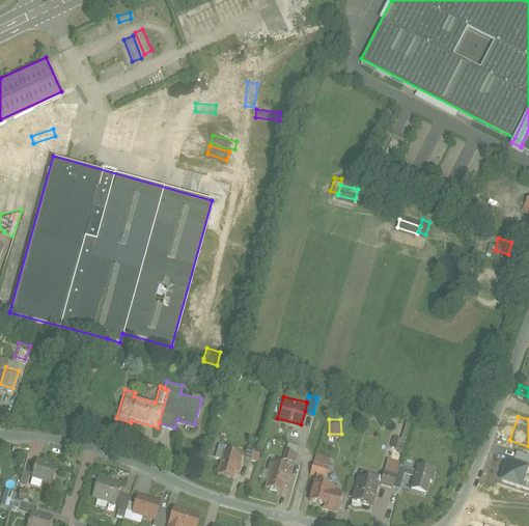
[(401,435),(393,433),(390,444),(398,446),(401,435)]
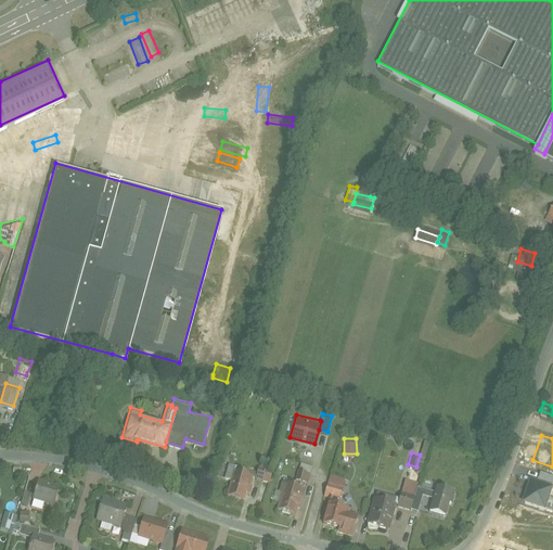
[(233,467),(254,473),(255,473),(257,468),(229,460),(224,474),(231,476),(233,467)]
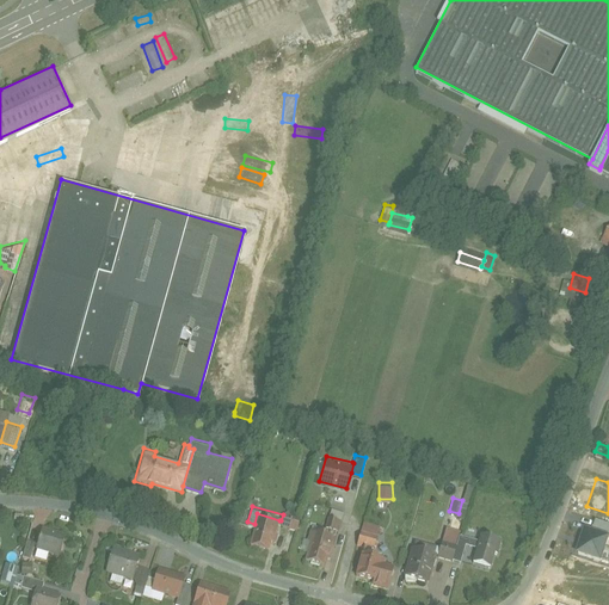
[(328,514),(340,517),(343,508),(331,506),(328,514)]
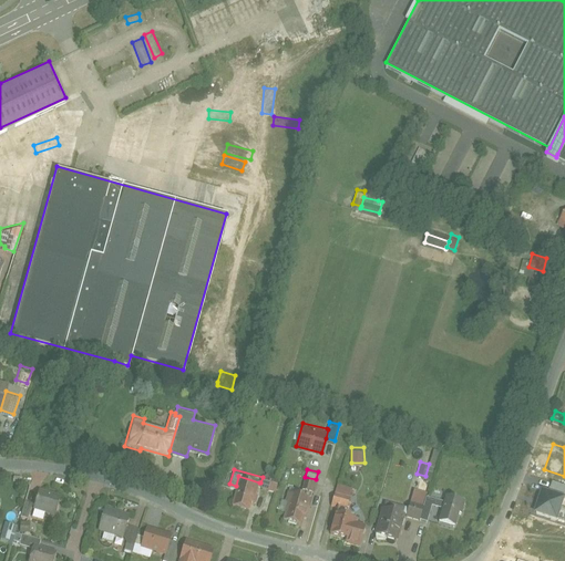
[(264,471),(263,477),(260,482),(260,485),(275,489),(279,476),(264,471)]
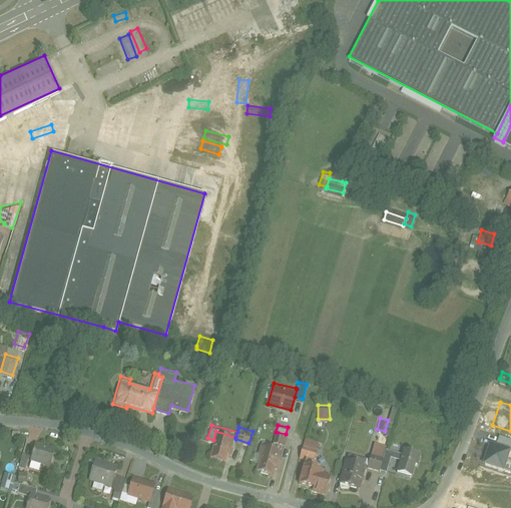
[(234,437),(215,431),(213,440),(209,454),(224,458),(226,452),(229,453),(234,437)]
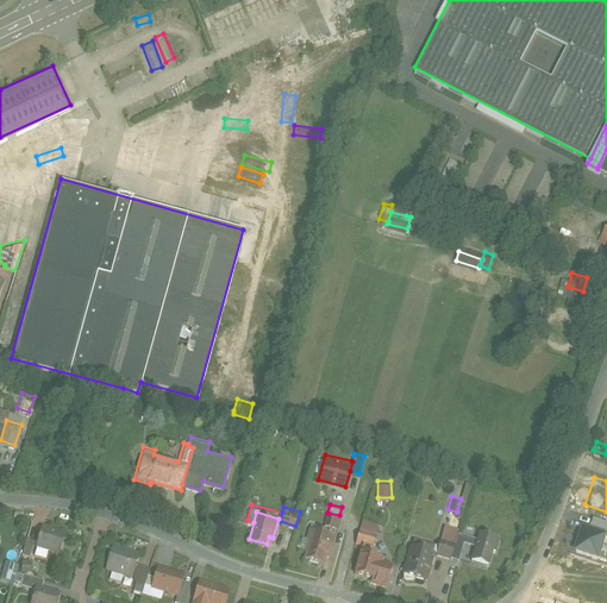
[(327,512),(324,522),(337,527),(340,516),(339,515),(327,513),(327,512)]
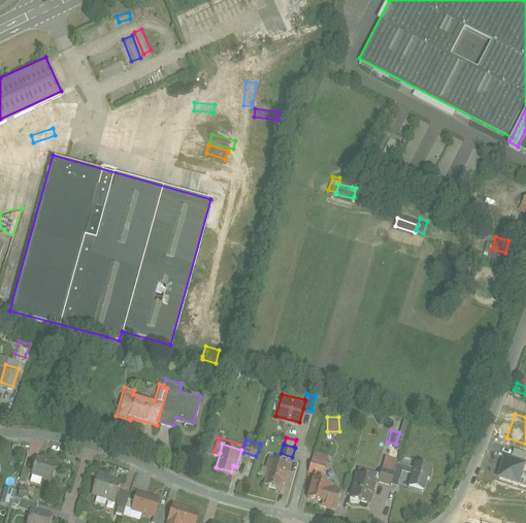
[(269,450),(268,456),(288,461),(291,462),(292,457),(281,453),(269,450)]
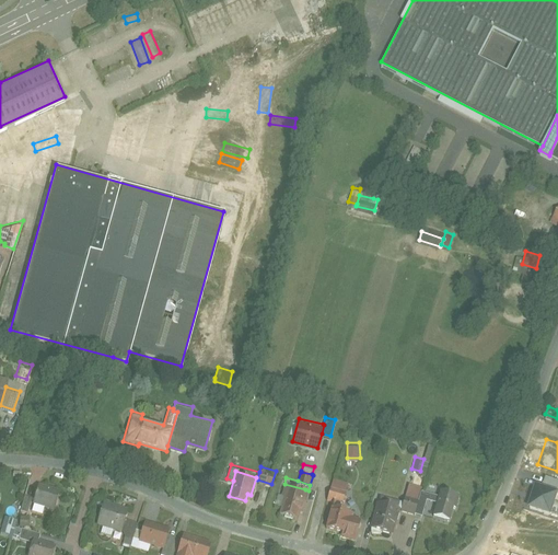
[(59,485),(38,478),(33,495),(32,499),(33,500),(53,506),(59,485)]
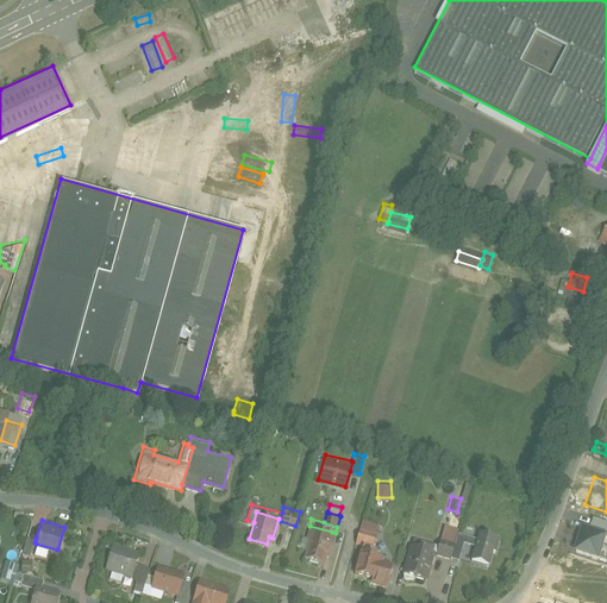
[(450,557),(451,556),(457,531),(458,527),(444,522),(438,544),(437,551),(436,553),(450,557)]
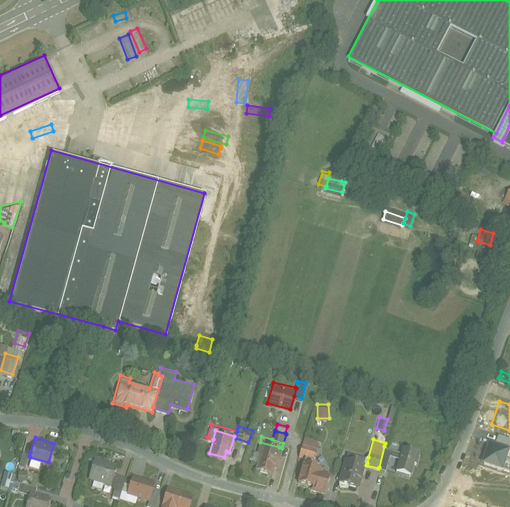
[(508,446),(488,440),(481,461),(502,467),(508,446)]
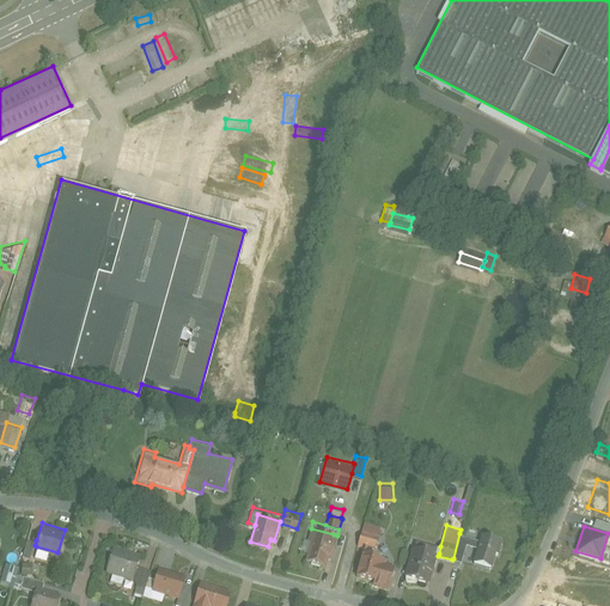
[(364,545),(374,548),(378,533),(360,527),(355,543),(364,545)]
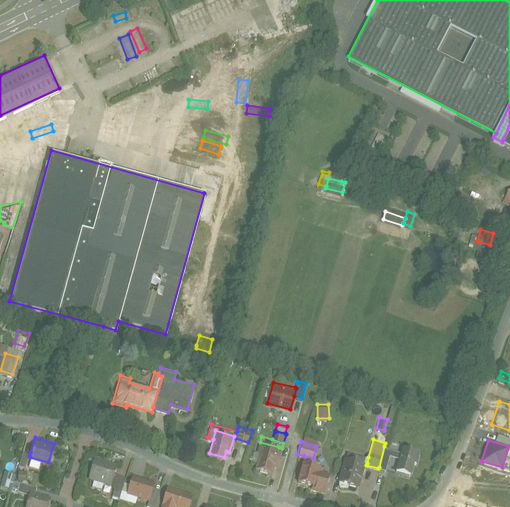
[(272,471),(279,447),(260,442),(255,458),(258,459),(255,467),(272,471)]
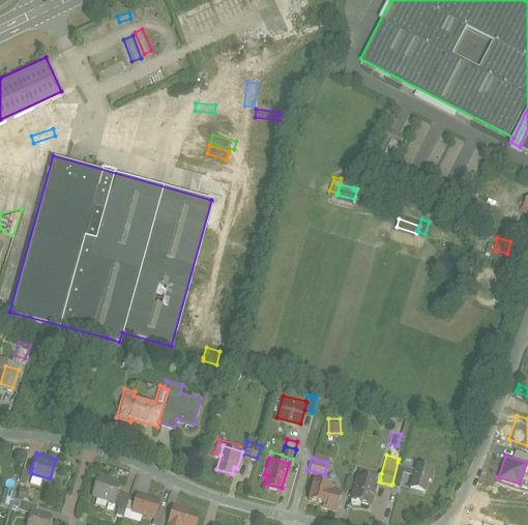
[(434,466),(416,461),(414,467),(413,472),(409,486),(427,490),(434,466)]
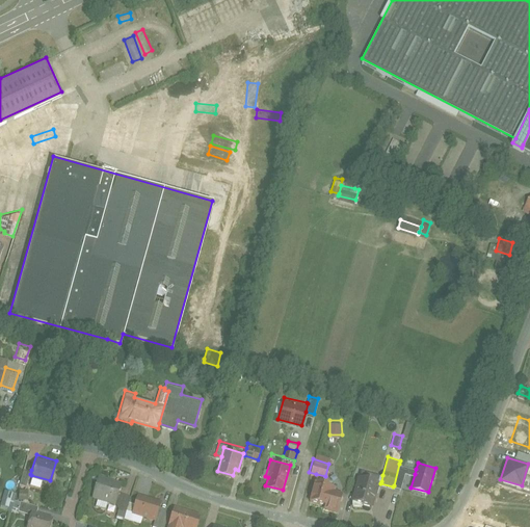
[(404,471),(415,474),(416,469),(399,464),(394,485),(400,486),(404,471)]
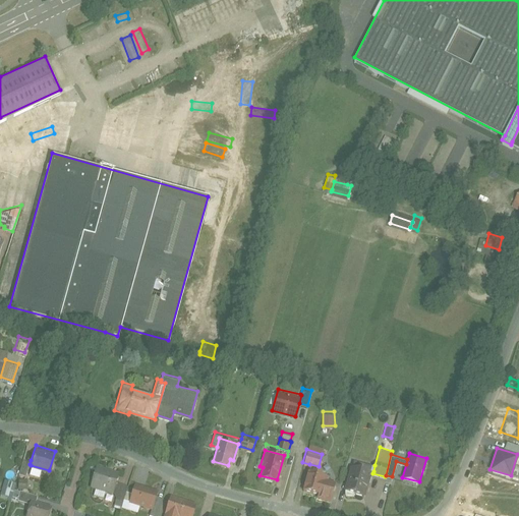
[(30,464),(31,460),(23,458),(19,471),(29,474),(31,465),(30,464)]
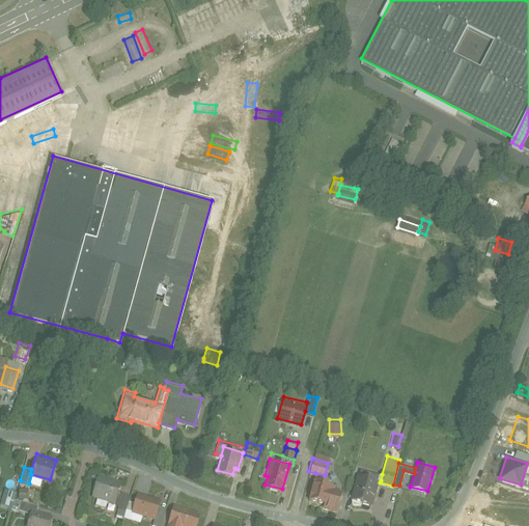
[(381,480),(382,474),(360,468),(358,474),(379,480),(381,480)]
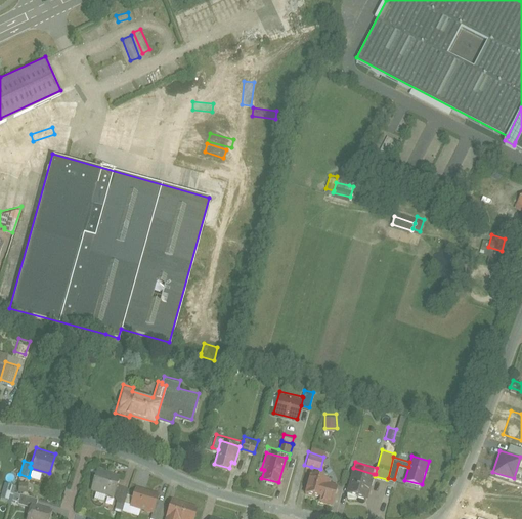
[(114,493),(118,480),(121,471),(97,464),(90,486),(114,493)]
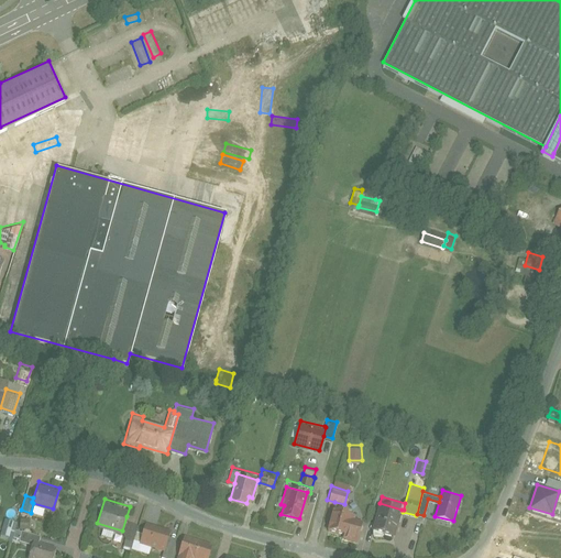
[(395,534),(402,510),(380,503),(378,503),(372,527),(395,534)]
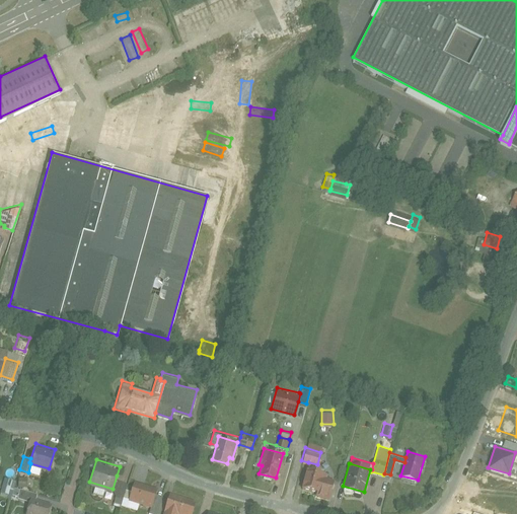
[(328,497),(334,479),(327,476),(328,472),(316,468),(307,466),(301,487),(317,492),(316,494),(328,497)]
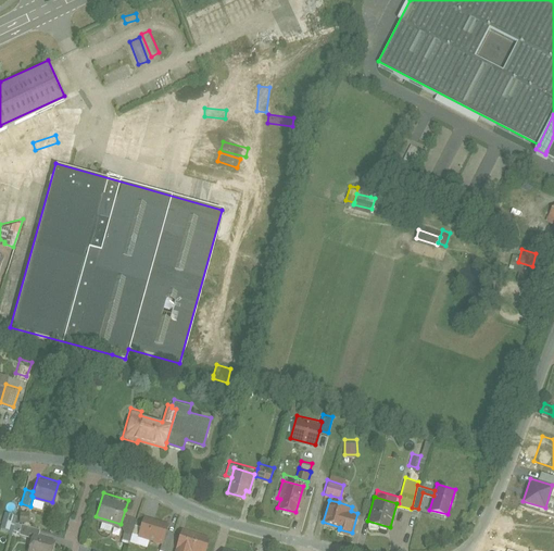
[(29,509),(20,508),(19,518),(28,518),(29,509)]
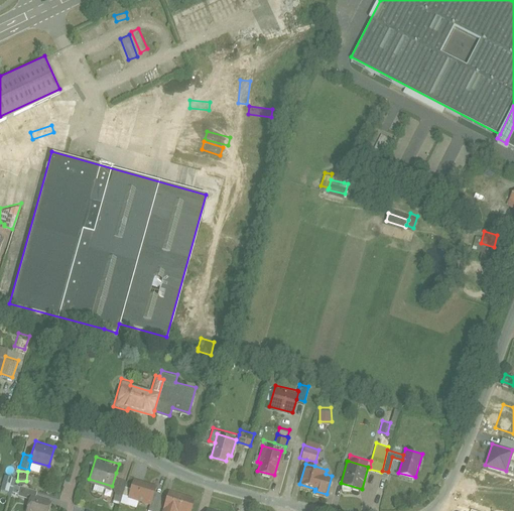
[(14,477),(2,474),(0,481),(11,485),(14,477)]
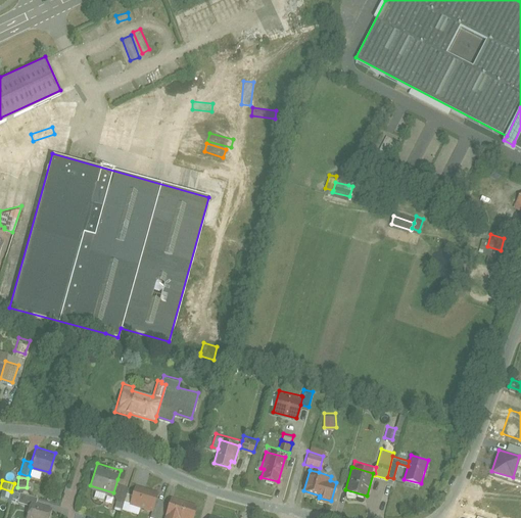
[(124,499),(128,485),(119,482),(113,500),(123,503),(124,499)]
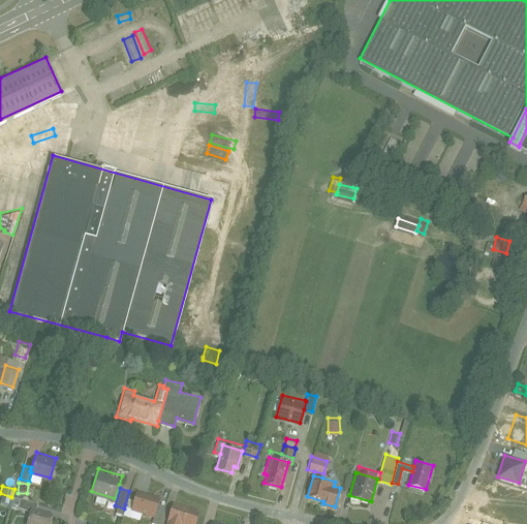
[(160,495),(137,488),(135,493),(131,505),(131,507),(153,515),(154,515),(159,500),(160,495)]
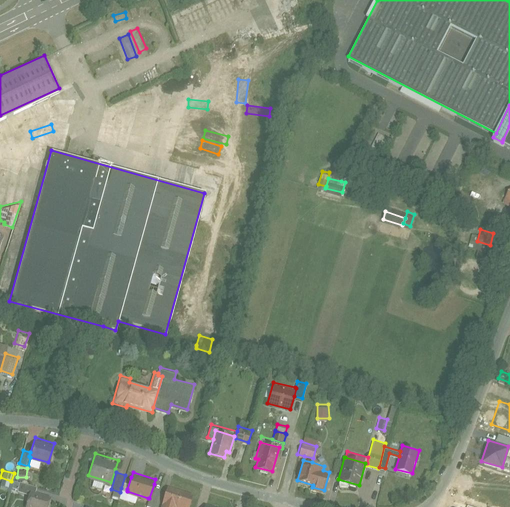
[(127,489),(131,477),(125,475),(121,488),(127,489)]
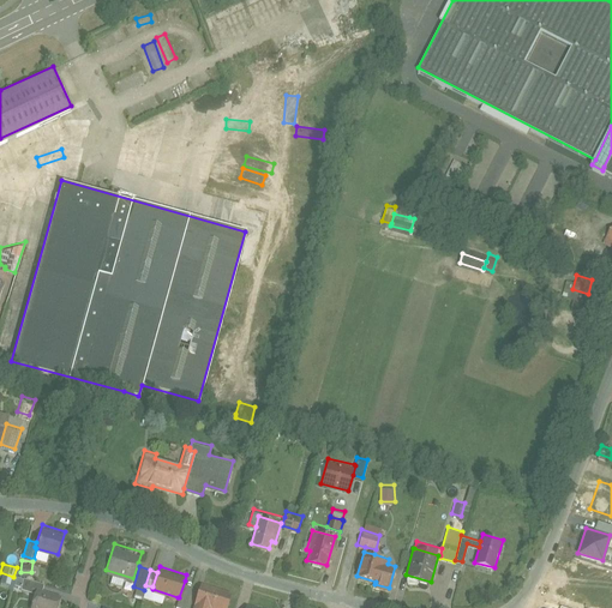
[(36,585),(42,588),(45,582),(24,576),(22,585),(35,590),(36,585)]
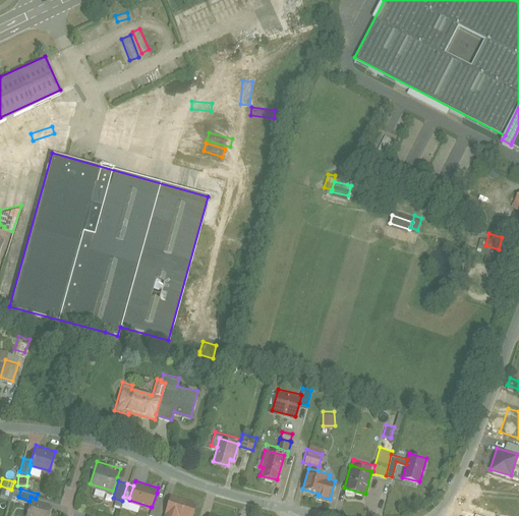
[(189,515),(195,500),(170,492),(164,510),(166,511),(164,515),(178,515),(181,515),(189,515)]
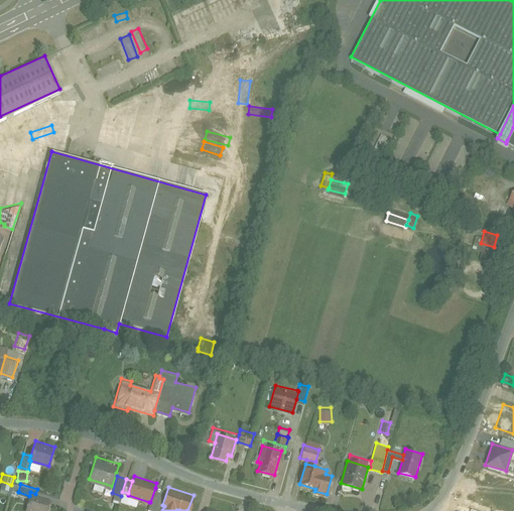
[(161,490),(155,488),(150,502),(149,502),(148,506),(155,509),(161,490)]
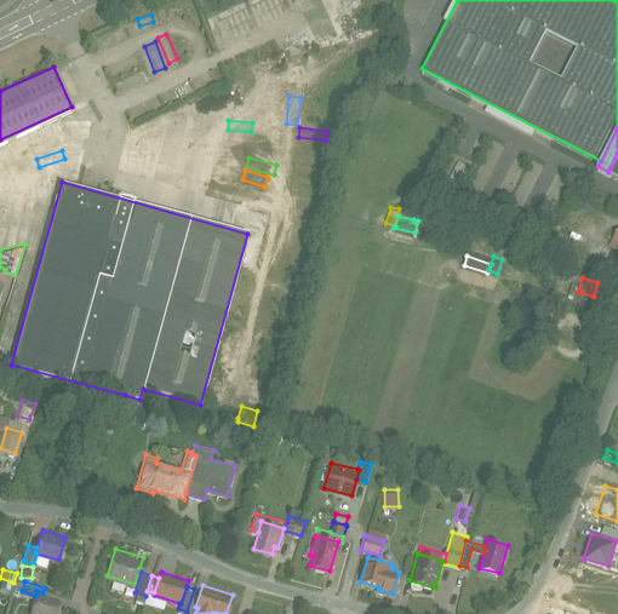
[(43,594),(36,591),(35,596),(29,613),(34,613),(56,613),(61,600),(43,594)]
